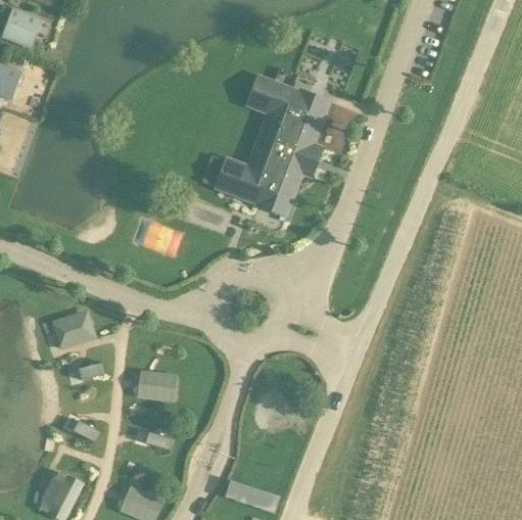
[(1,37),(32,48),(43,17),(12,6),(1,37)]
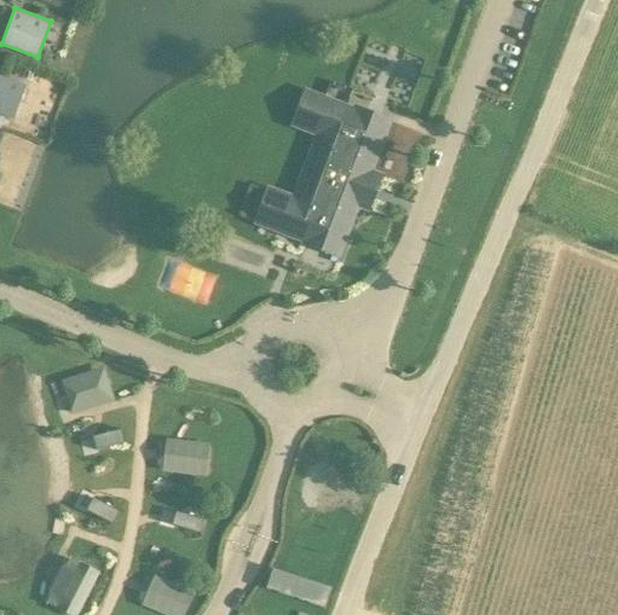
[(0,74),(0,111),(15,117),(26,83),(0,74)]
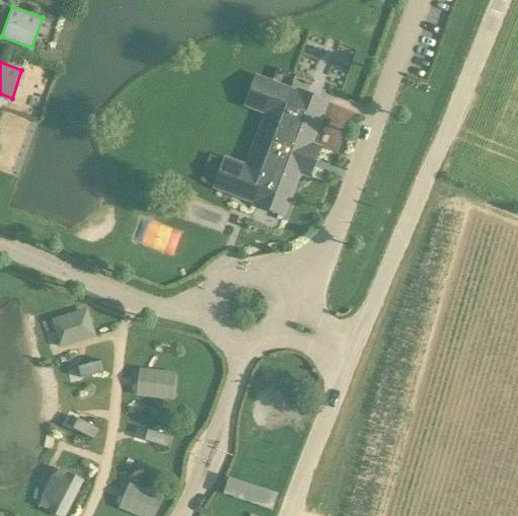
[(297,87),(296,89),(253,74),(242,106),(263,114),(245,161),(224,153),(213,186),(254,202),(254,204),(285,215),(300,172),(308,176),(320,143),(312,140),(327,98),(297,87)]
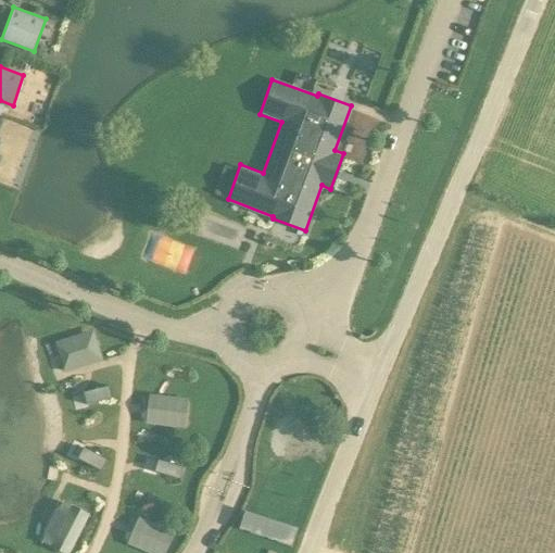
[(150,258),(187,272),(197,244),(160,230),(150,258)]
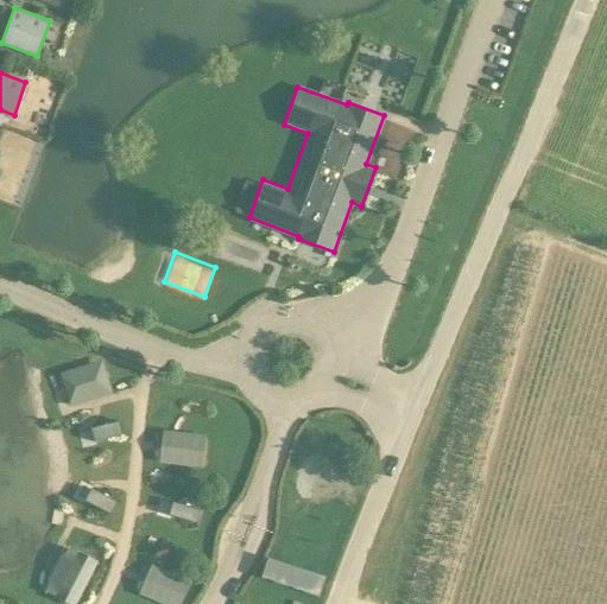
[(115,498),(87,493),(81,519),(109,526),(115,498)]
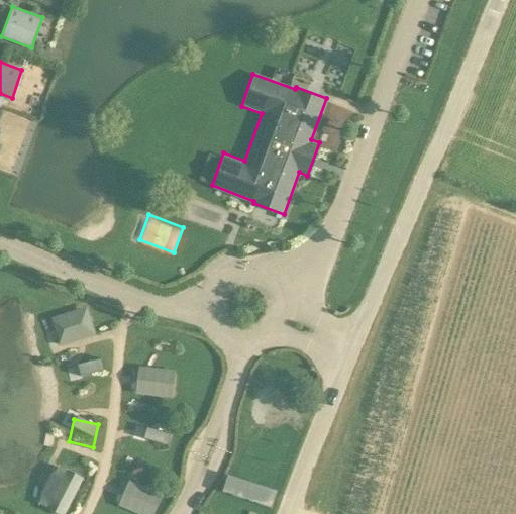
[(153,445),(170,453),(178,438),(162,430),(153,445)]
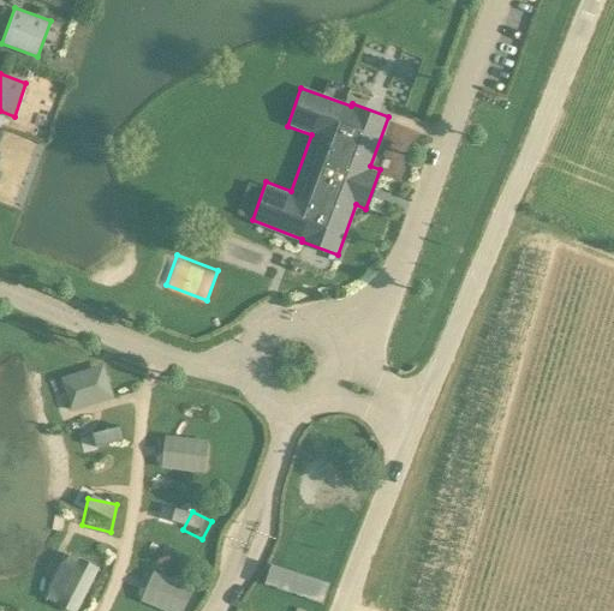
[(47,605),(60,610),(89,610),(93,604),(55,587),(47,605)]
